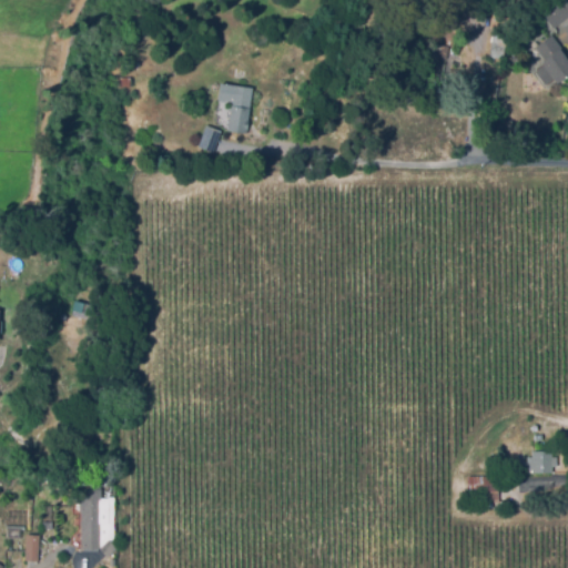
[(567,12),(557,22),(546,8),(555,0),(567,0),(567,12)]
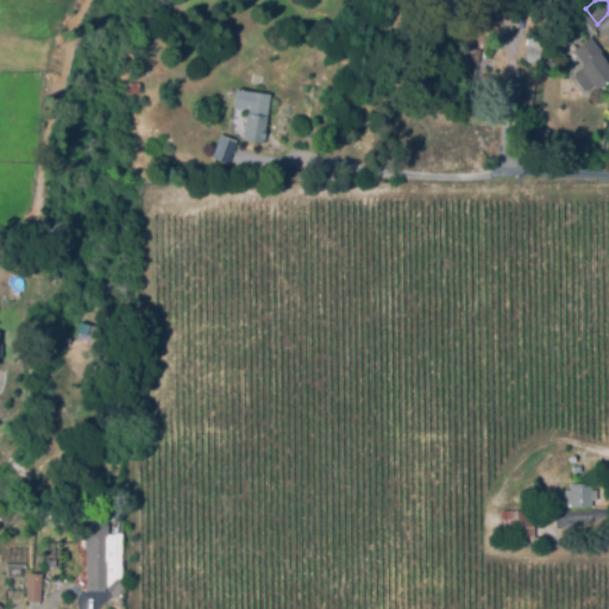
[(489,31),(479,29),(484,12),(494,14),(489,31)]
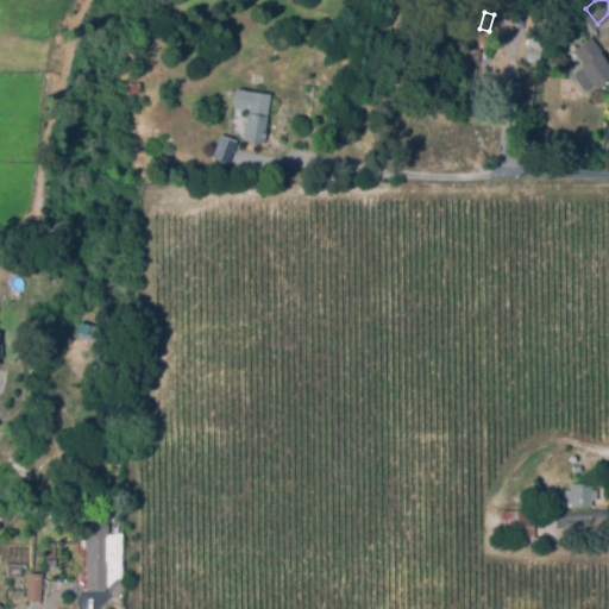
[(541,62),(527,60),(532,32),(546,35),(541,62)]
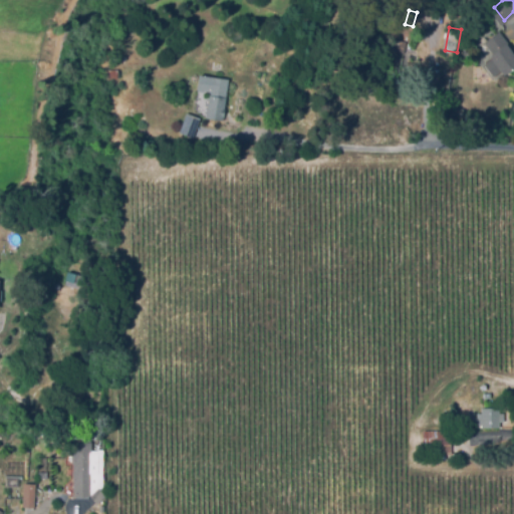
[(513,65),(506,71),(494,55),(496,53),(486,40),(502,29),(511,41),(508,43),(513,50),(513,65)]
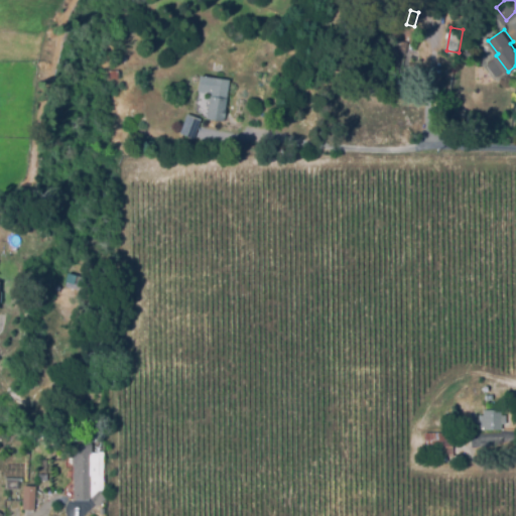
[(399,76),(379,74),(382,38),(407,41),(406,55),(401,54),(399,76)]
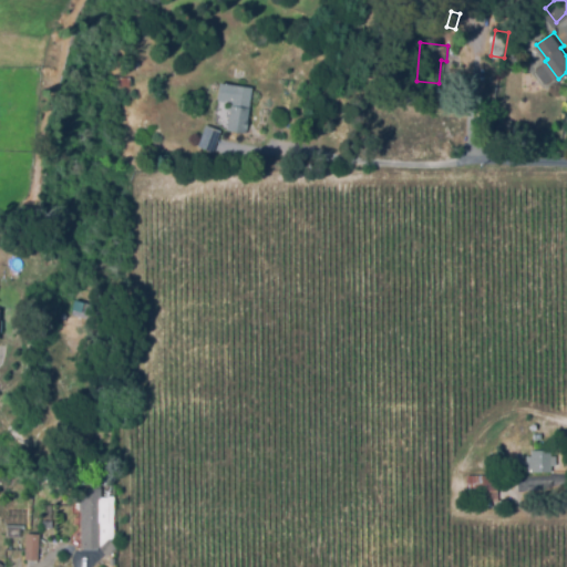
[(460,74),(449,72),(453,55),(464,58),(460,74)]
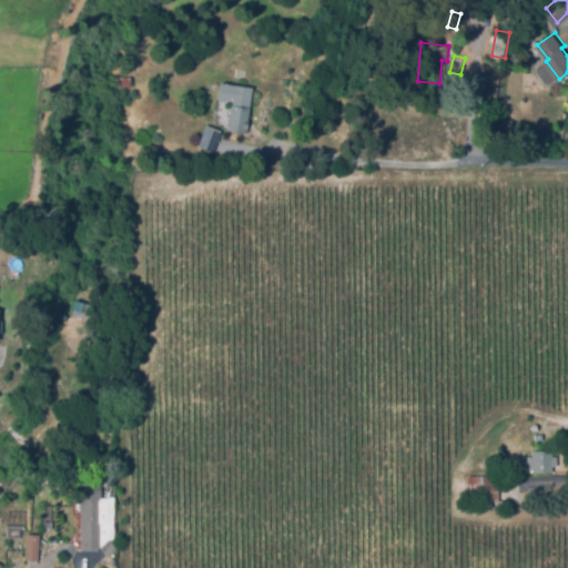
[(246,78),(233,75),(235,64),(249,67),(246,78)]
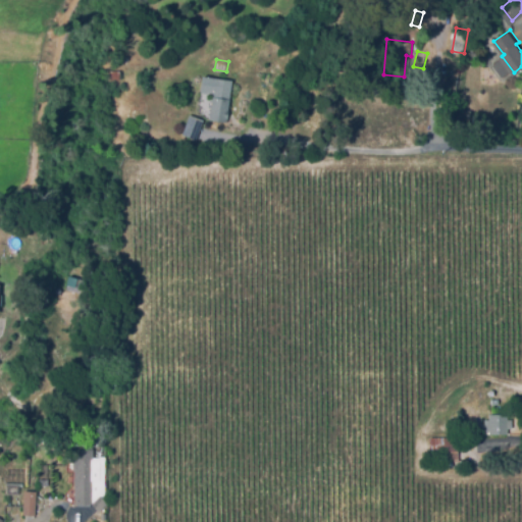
[(121,79),(110,77),(111,69),(121,69),(121,79)]
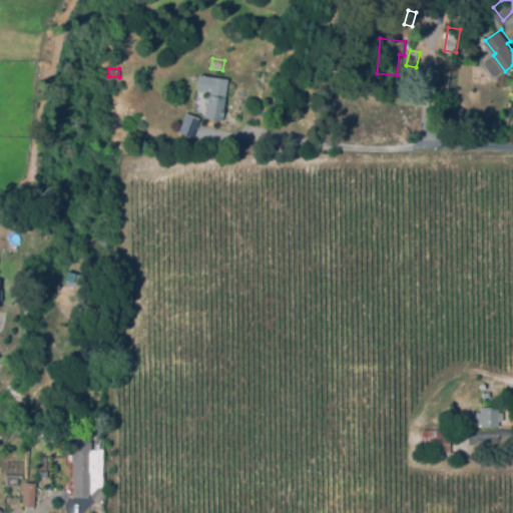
[(222,118),(203,114),(207,90),(198,88),(201,74),(229,79),(222,118)]
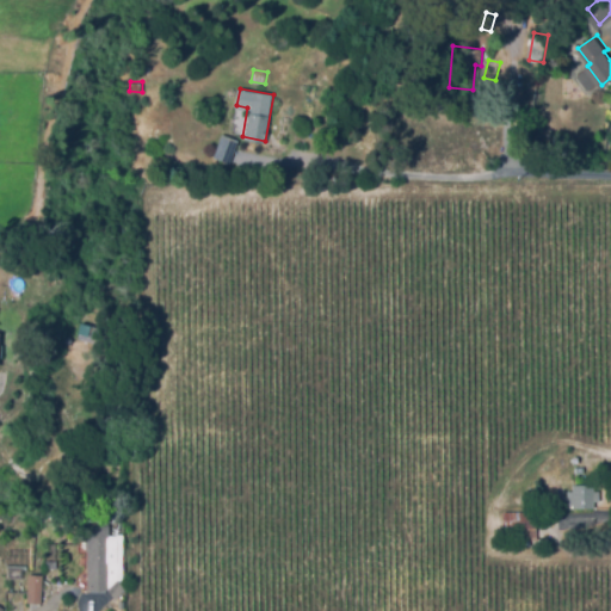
[(230,161),(216,156),(224,134),(239,139),(230,161)]
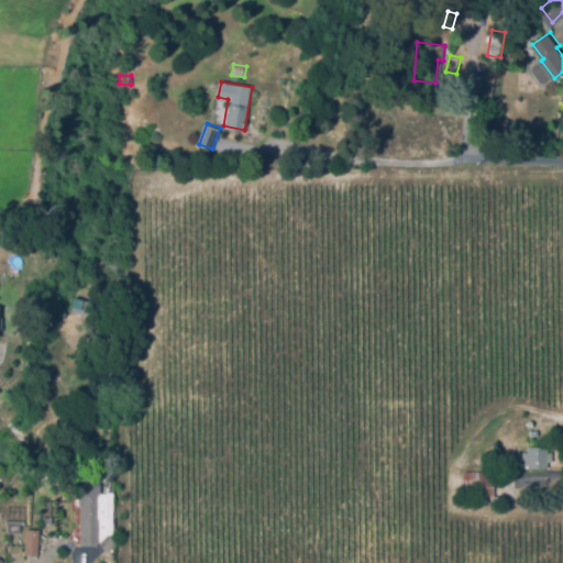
[(142,159),(127,159),(128,151),(142,151),(142,159)]
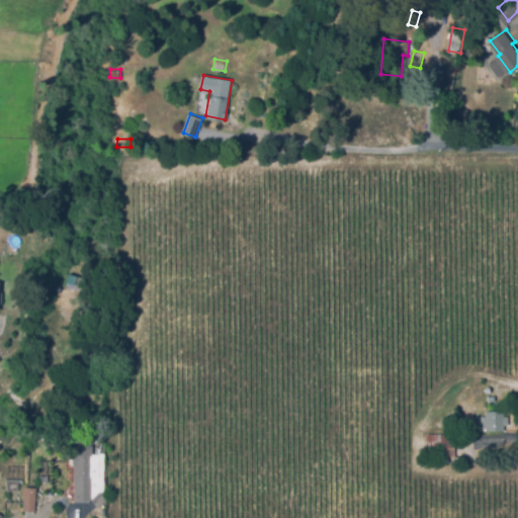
[(482,432),(481,417),(486,417),(486,411),(502,410),(503,416),(507,416),(507,425),(503,425),(503,431),(482,432)]
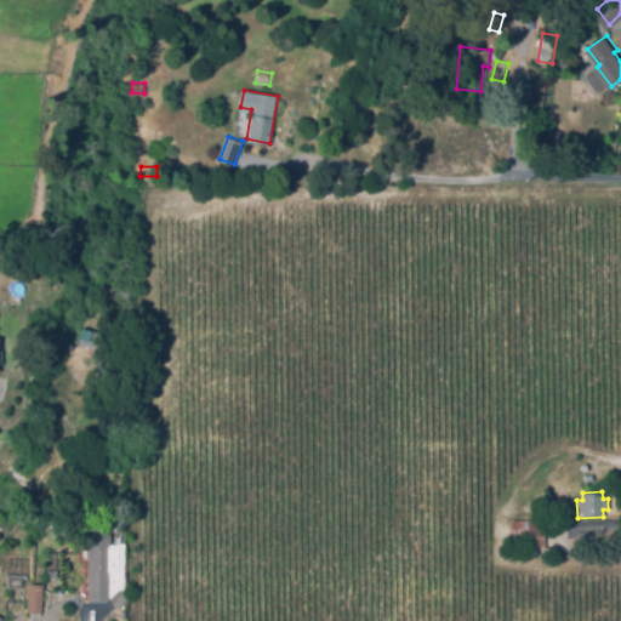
[(124,528),(108,528),(109,514),(125,516),(124,528)]
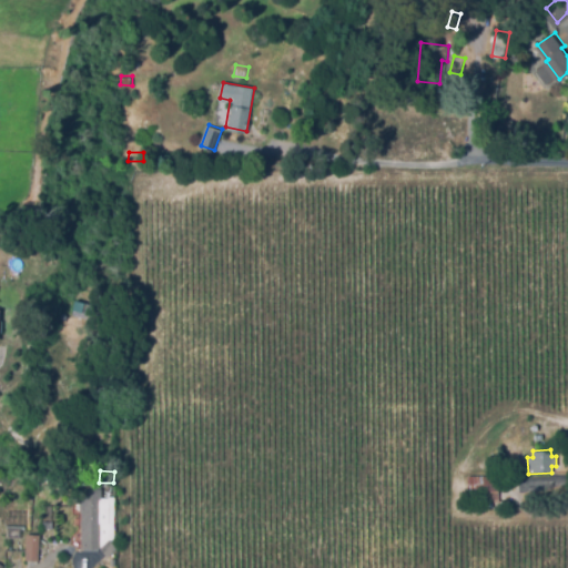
[(46,489),(39,489),(40,483),(32,482),(33,473),(48,474),(46,489)]
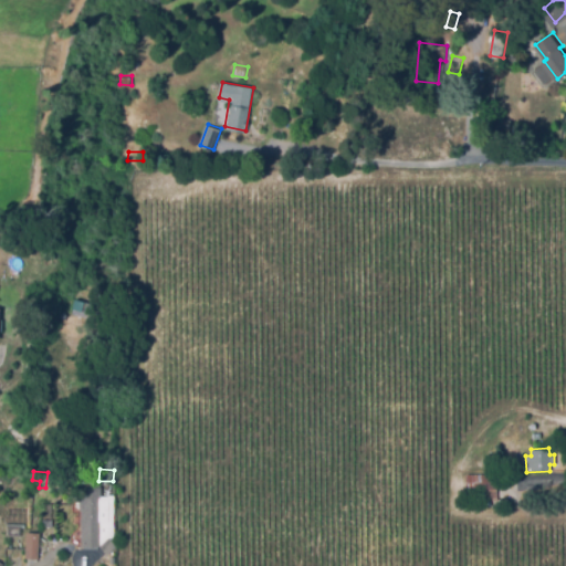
[(506,505),(491,505),(491,498),(481,498),(481,485),(467,485),(467,475),(481,475),(481,473),(495,473),(495,498),(506,498),(506,505)]
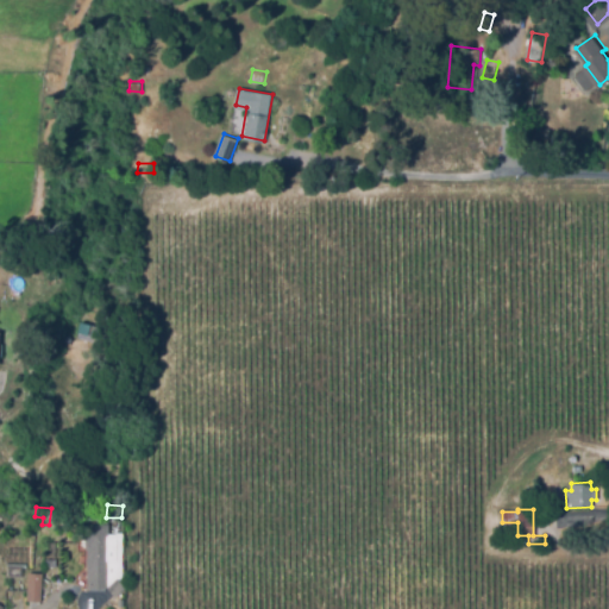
[(115,595),(107,586),(87,588),(86,570),(89,570),(86,522),(110,521),(108,533),(121,533),(120,581),(125,584),(115,595)]
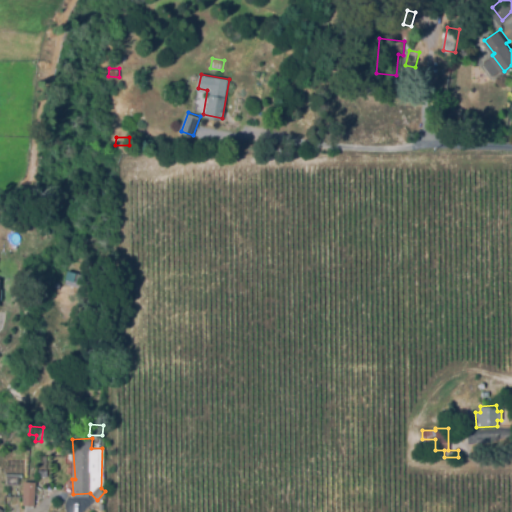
[(35,504),(23,504),(23,481),(35,481),(35,504)]
